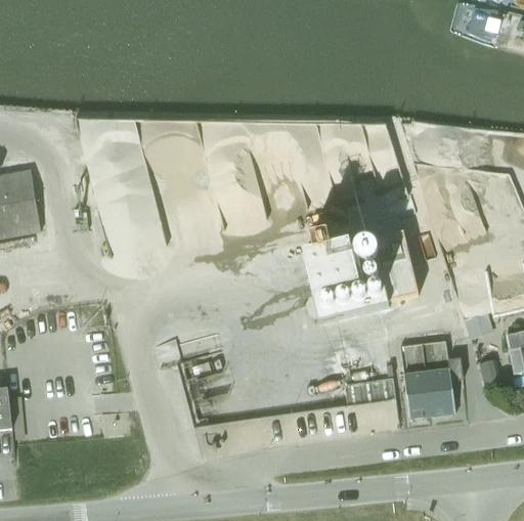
[(31,171),(0,175),(0,237),(41,231),(31,171)]
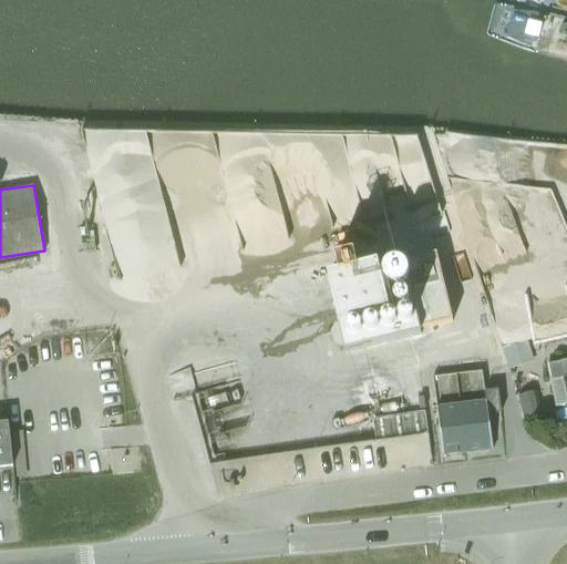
[(403,259),(328,277),(344,350),(421,332),(420,327),(452,319),(437,256),(404,264),(403,259)]
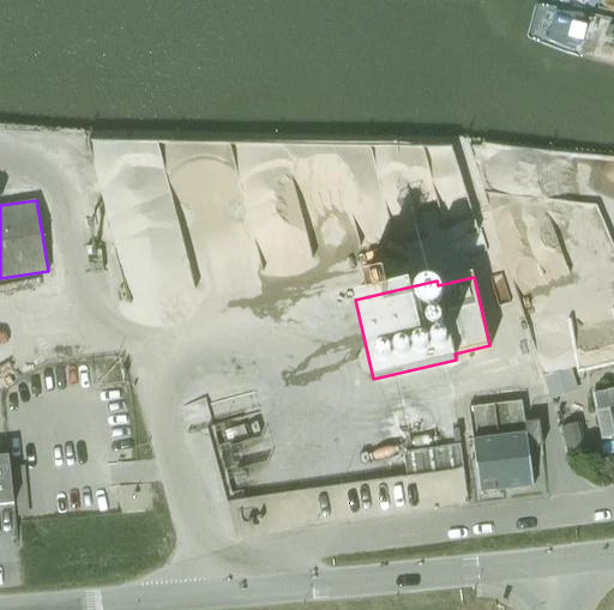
[(613,387),(595,392),(603,436),(613,435),(613,387)]
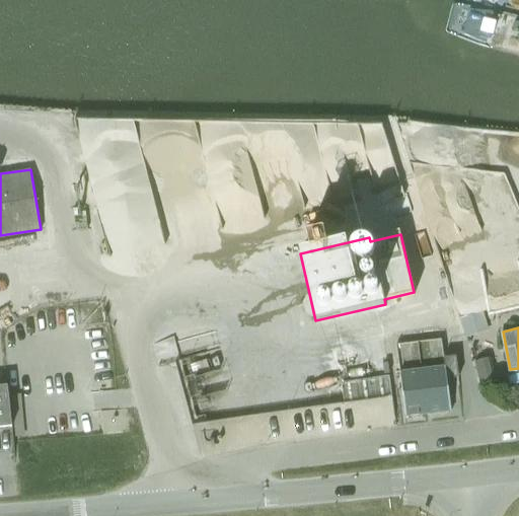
[(441,336),(423,339),(426,357),(418,358),(425,413),(451,409),(448,385),(453,385),(452,376),(458,375),(456,355),(444,356),(441,336)]
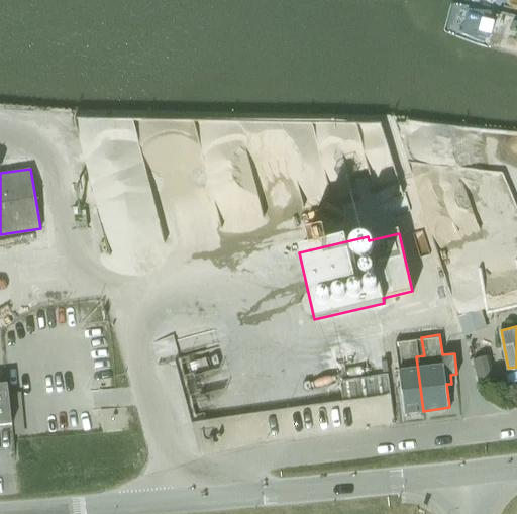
[(404,413),(423,411),(416,356),(424,355),(421,337),(395,340),(404,413)]
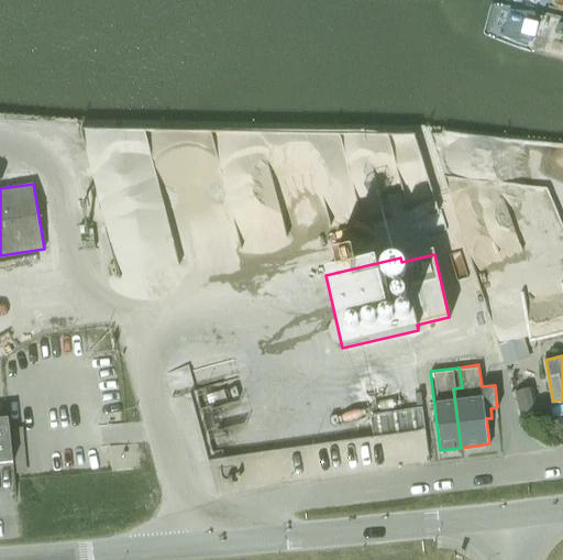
[(522,413),(538,408),(531,386),(516,392),(522,413)]
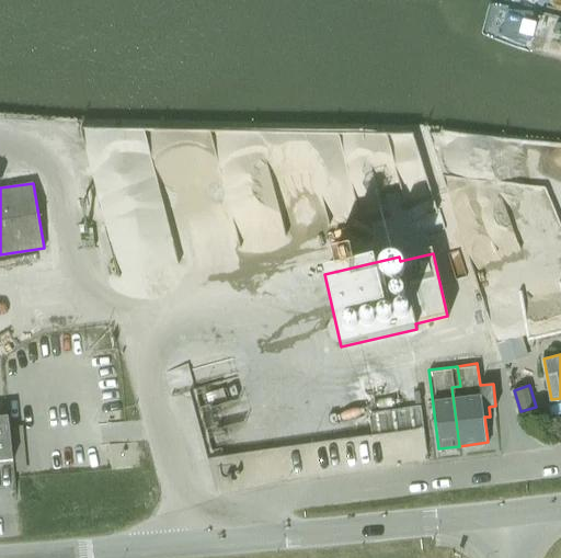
[(369,413),(371,433),(423,425),(420,407),(369,413)]
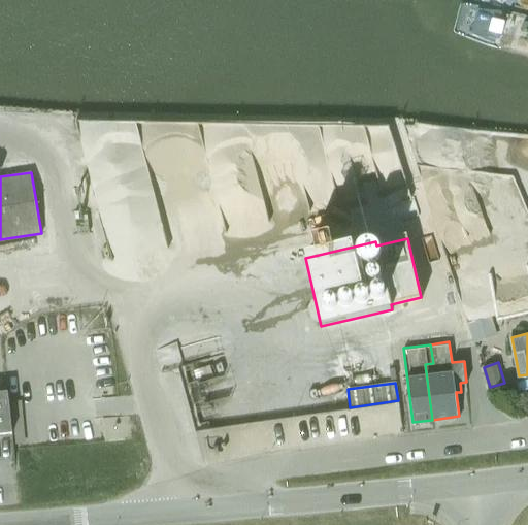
[(0,432),(11,432),(7,392),(0,392),(0,432)]
